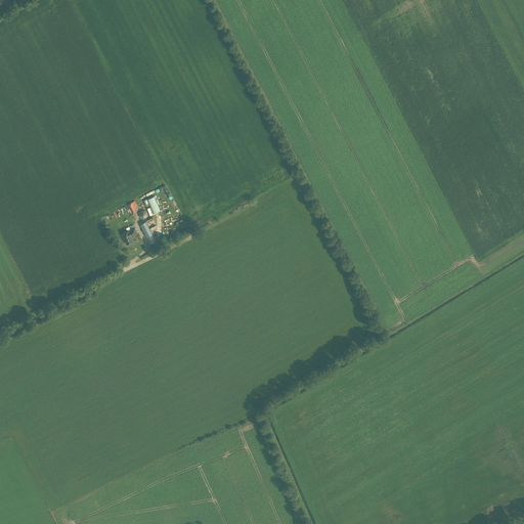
[(147,200),(150,209),(153,214),(160,211),(158,206),(155,197),(147,200)]
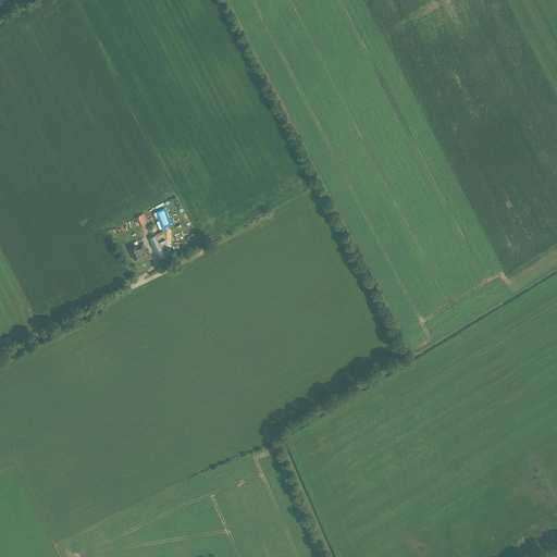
[(140,226),(145,224),(140,214),(135,218),(140,226)]
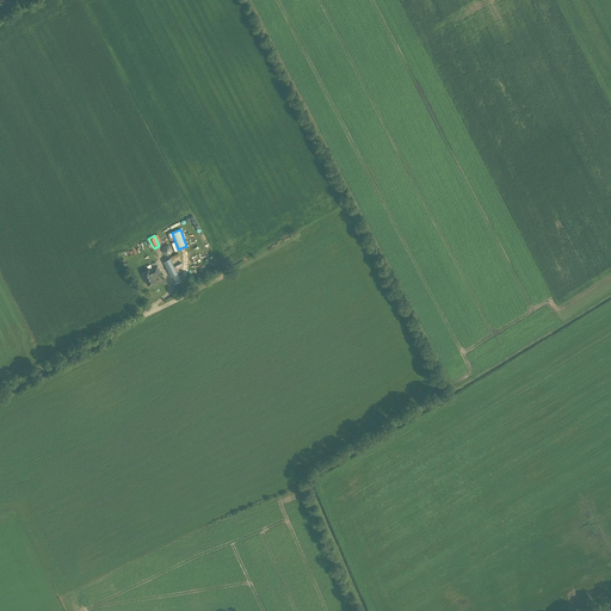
[(166,255),(170,254),(172,251),(171,247),(168,245),(165,246),(162,248),(162,253),(166,255)]
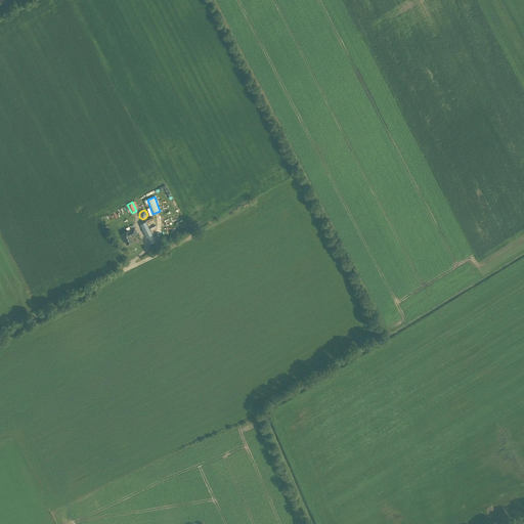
[(153,234),(145,221),(140,224),(146,237),(153,234)]
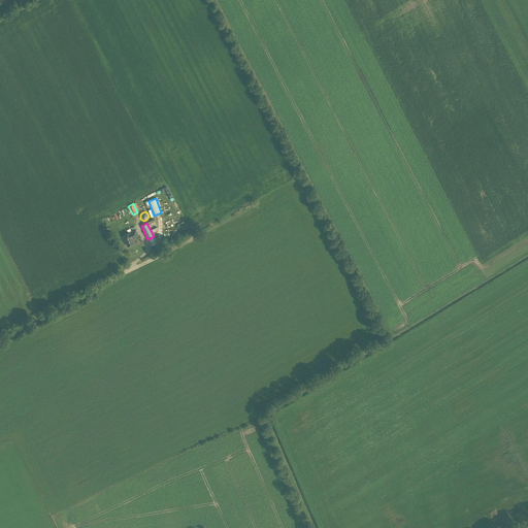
[(128,245),(134,242),(132,238),(138,235),(135,230),(123,236),(128,245)]
